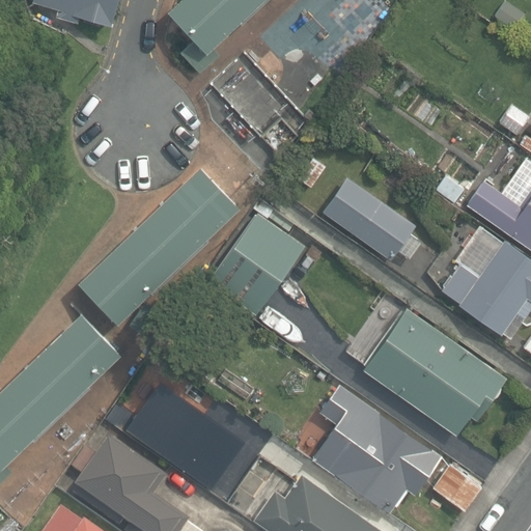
[(31,0),(31,3),(58,9),(57,18),(78,24),(79,17),(110,24),(116,0),(31,0)]
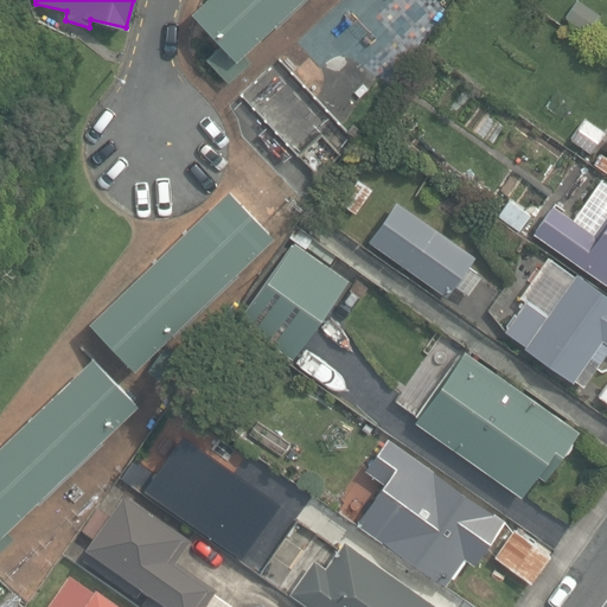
[(248,55),(305,0),(209,0),(196,13),(225,44),(241,61),(248,55)]
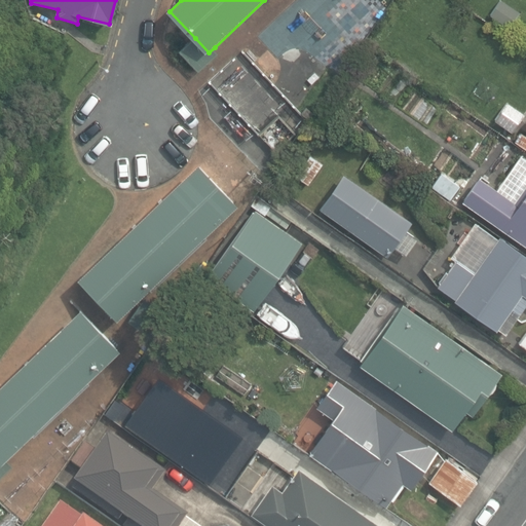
[(209,52),(195,38),(181,51),(200,72),(220,53),(215,47),(209,52)]
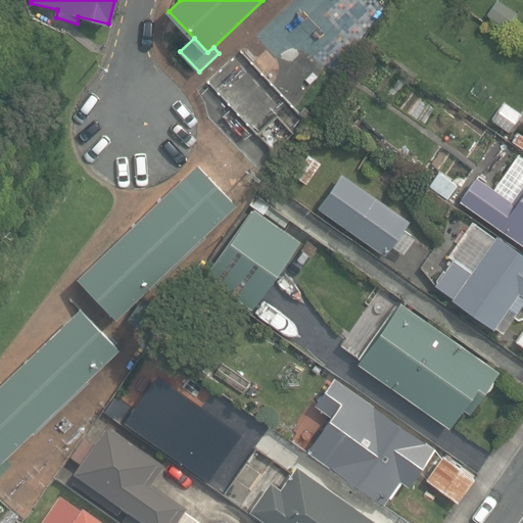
[(509,132),(521,113),(504,102),(491,121),(509,132)]
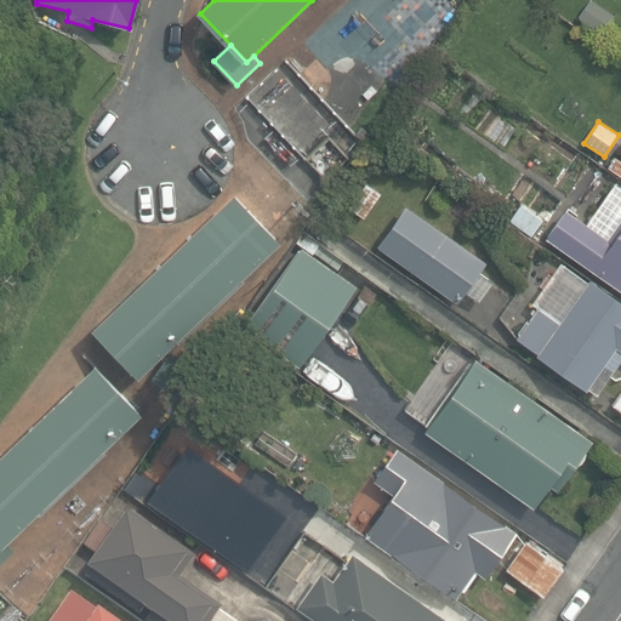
[(329,135),(305,158),(325,178),(348,157),(329,135)]
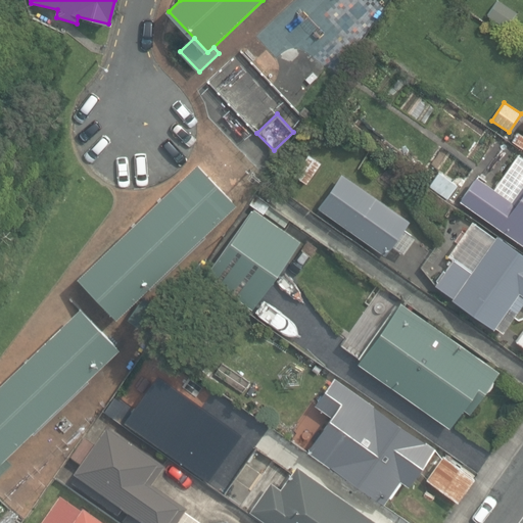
[(511,142),(522,150),(522,149),(522,136),(517,132),(511,142)]
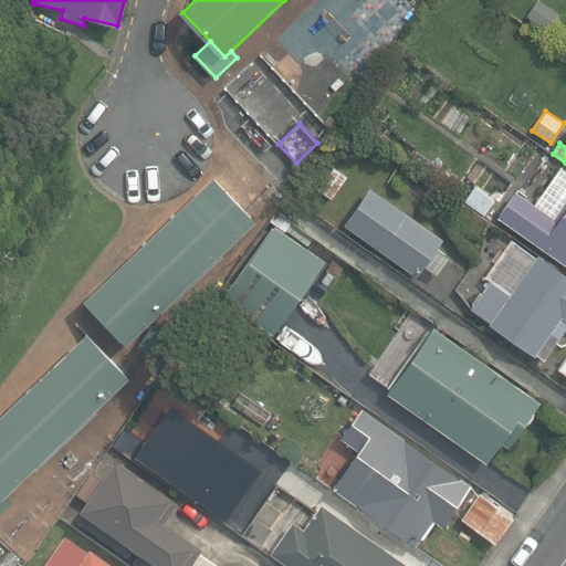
[(332,199),(348,176),(335,167),(318,189),(332,199)]
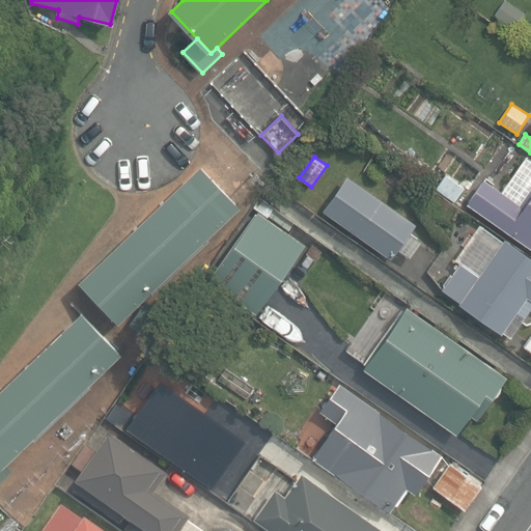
[(121,324),(243,206),(203,166),(82,282),(121,324)]
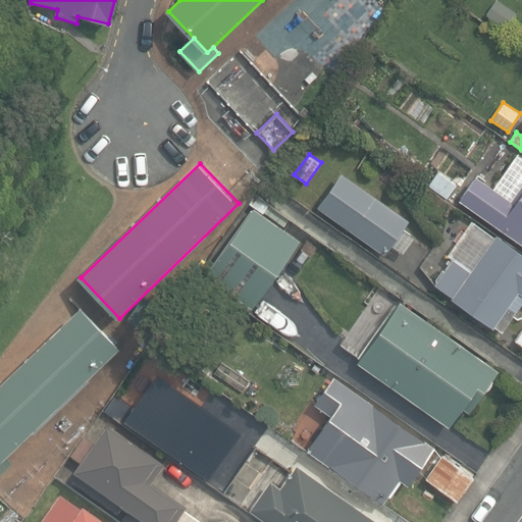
[(428,185),(447,197),(457,183),(438,170),(428,185)]
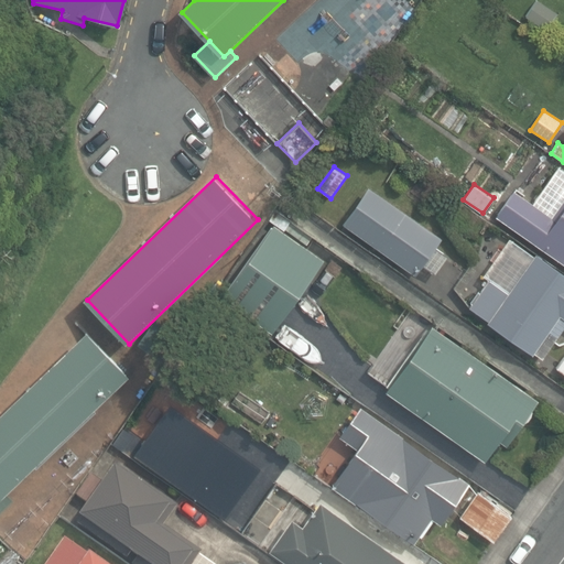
[(435,273),(447,256),(435,248),(442,238),(368,187),(343,224),(416,275),(423,266),(435,273)]
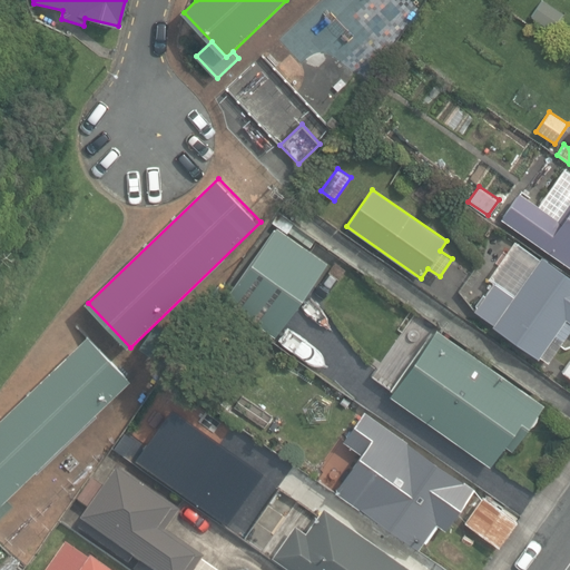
[(569,202),(558,219),(519,192),(501,217),(569,265),(569,202)]
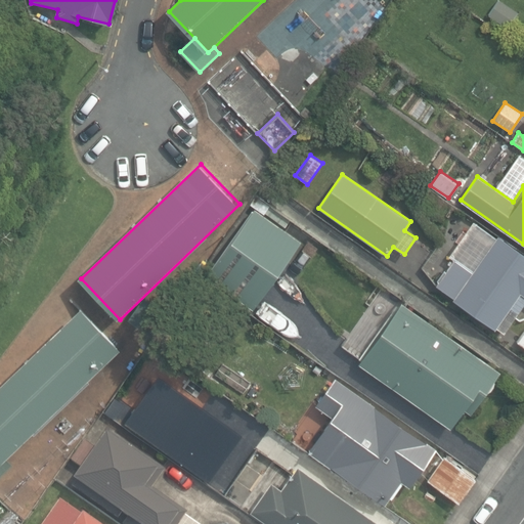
[(253,309),(301,241),(287,230),(293,222),(257,197),(251,206),(255,209),(207,276),(253,309)]
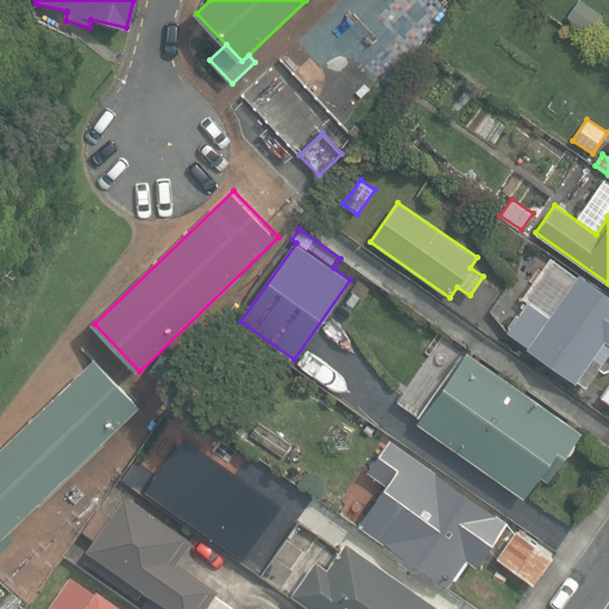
[(528,301),(550,315),(576,277),(550,258),(522,296),(528,301)]
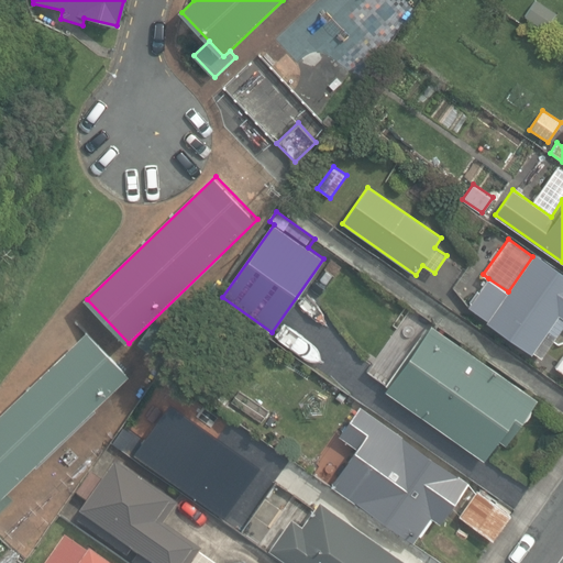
[(487,321),(530,352),(547,329),(556,335),(562,324),(562,272),(536,253),(532,256),(508,291),(488,278),(470,306),(488,320),(487,321)]
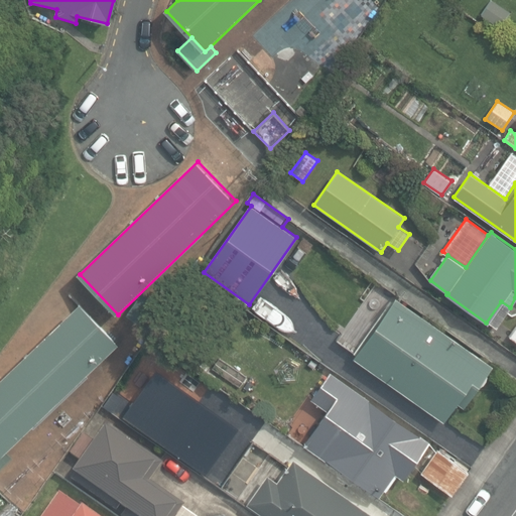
[(318,260),(328,247),(315,239),(306,251),(318,260)]
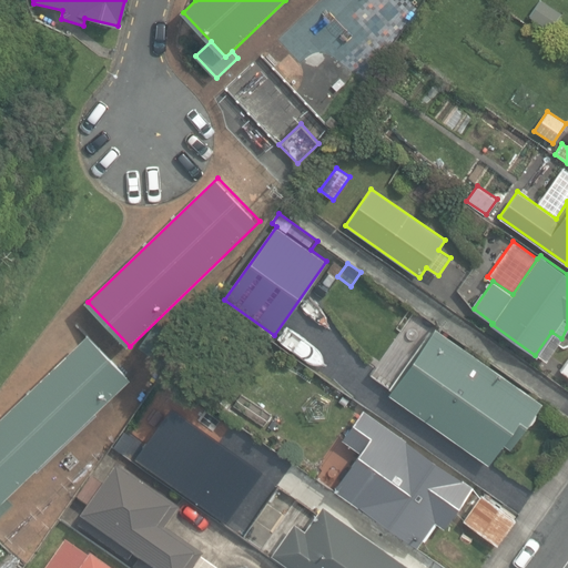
[(144,350),(164,364),(181,338),(161,325),(144,350)]
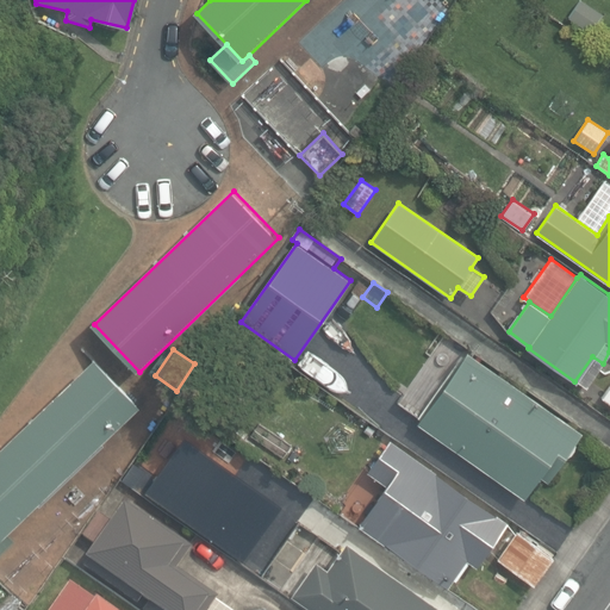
[(467,352),(416,424),(522,499),(539,475),(547,483),(582,433),(467,352)]
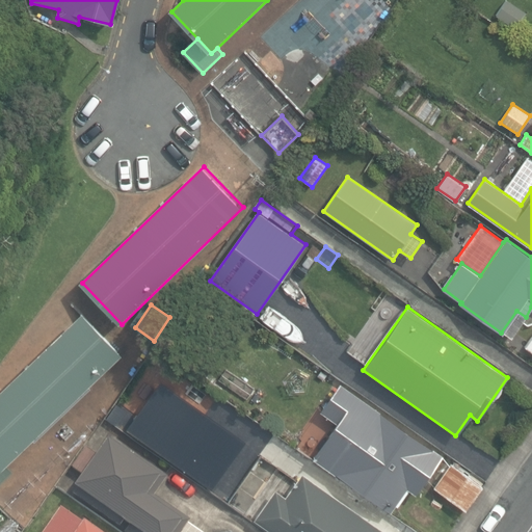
[(526,317),(516,311),(501,333),(510,339),(526,317)]
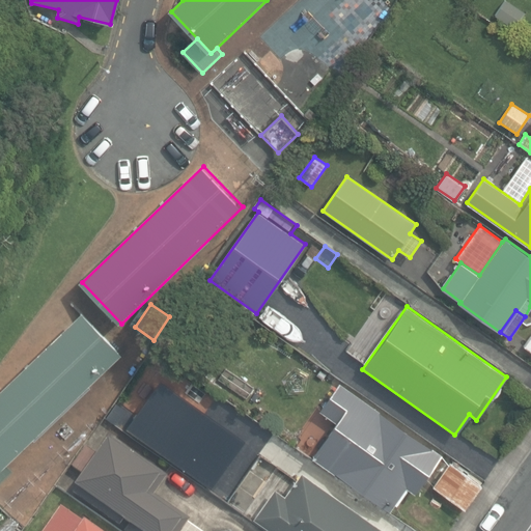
[(9,464),(126,353),(85,312),(0,393),(0,467),(3,470),(9,464)]
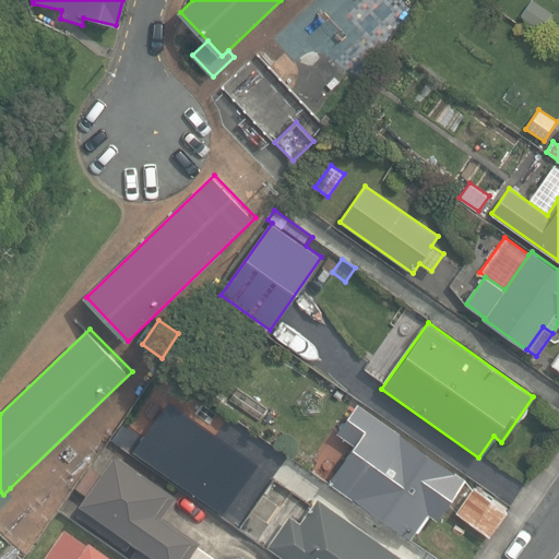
[(173,400),(135,451),(225,515),(262,464),(173,400)]
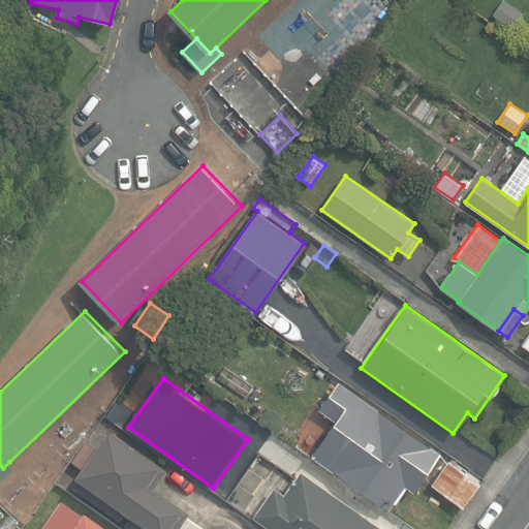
[(311,455),(387,507),(393,500),(395,502),(405,489),(404,485),(404,484),(414,491),(440,454),(338,381),(319,408),(336,419),(311,455)]
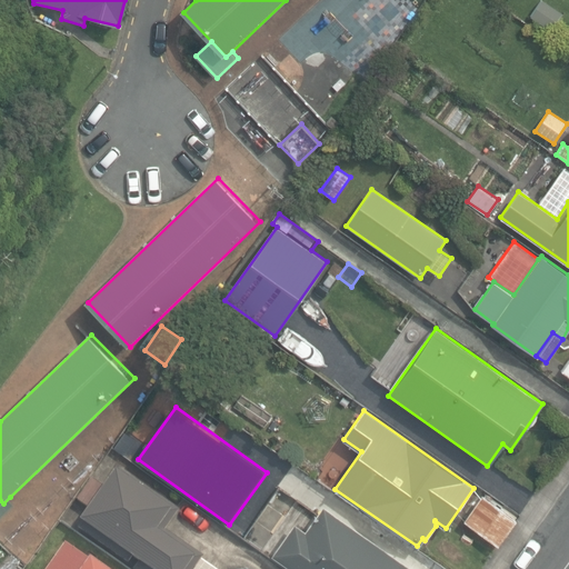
[(76,527),(133,568),(193,568),(202,558),(166,530),(180,510),(119,467),(76,527)]
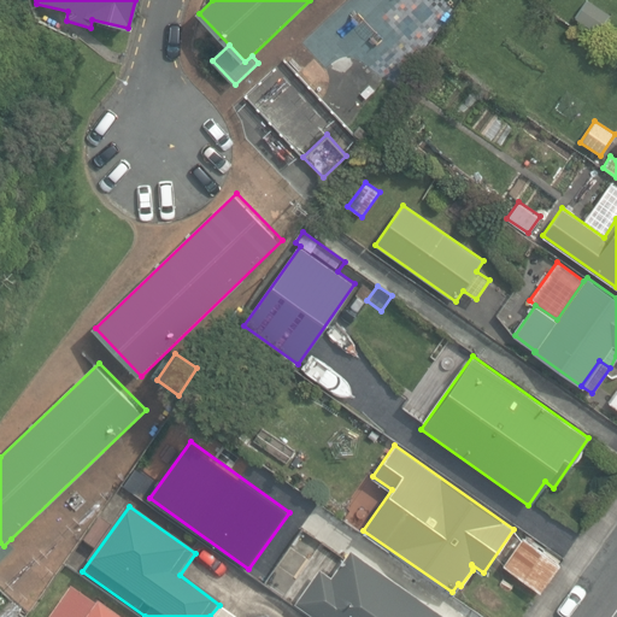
[(539,591),(540,591),(559,564),(539,548),(522,536),(503,564),(539,591)]
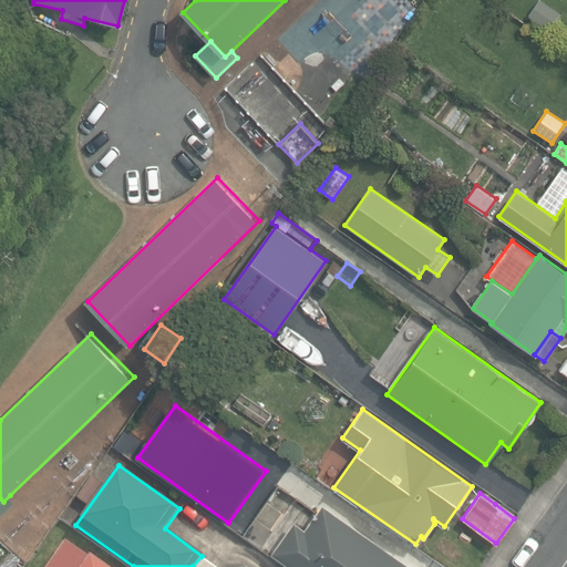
[(0,517),(17,503),(10,495),(3,502),(0,498),(0,517)]
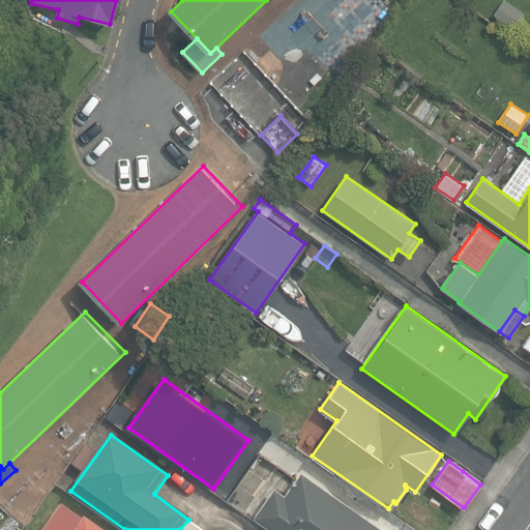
[(254,517),(272,529),(384,529),(300,471),(285,494),(274,488),(254,517)]
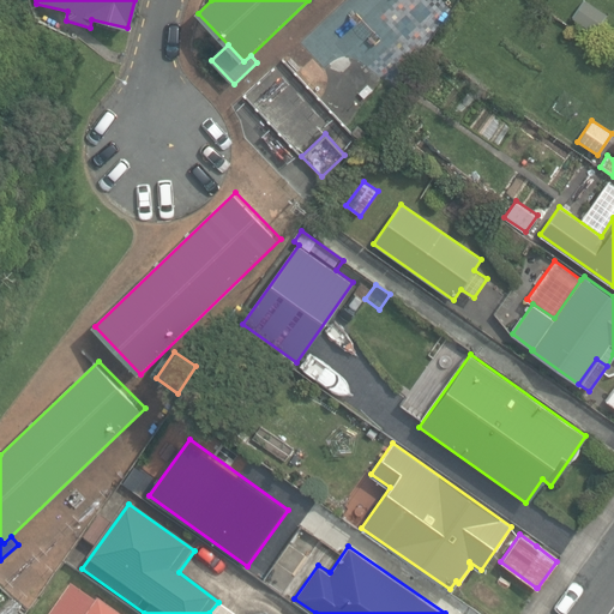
[(116,613),(101,603),(100,605),(72,587),(52,613),(116,613)]
